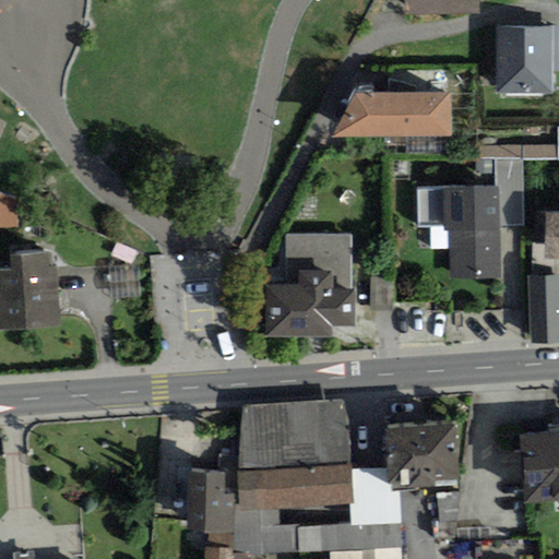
[(478,0),(404,0),(405,19),(479,16),(478,0)]
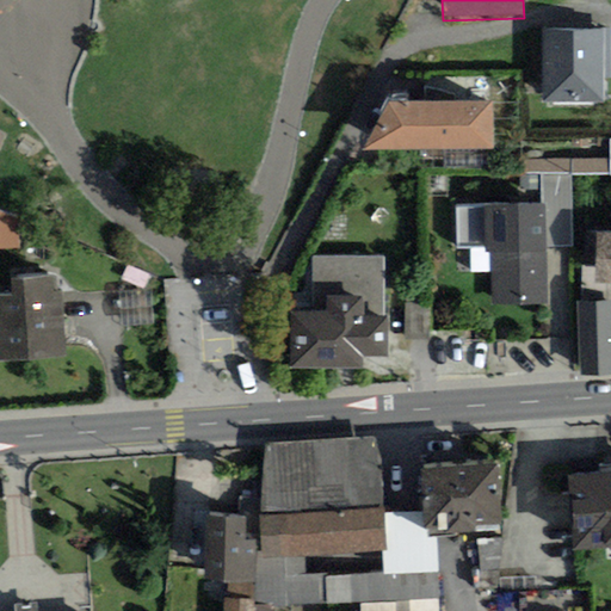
[(603,29),(543,29),(543,103),(603,103),(603,78),(603,29)]
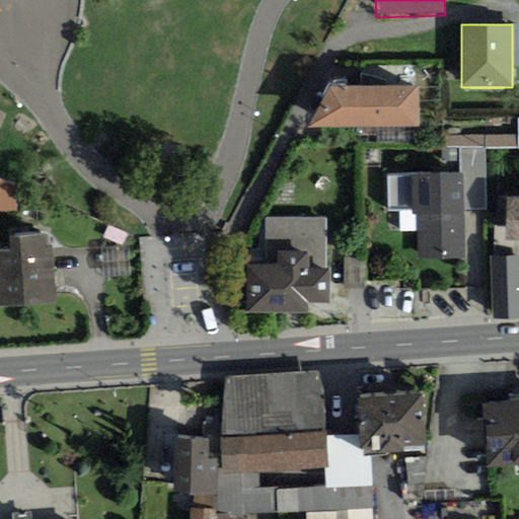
[(418,85),(329,87),(307,129),(419,127),(418,85)]
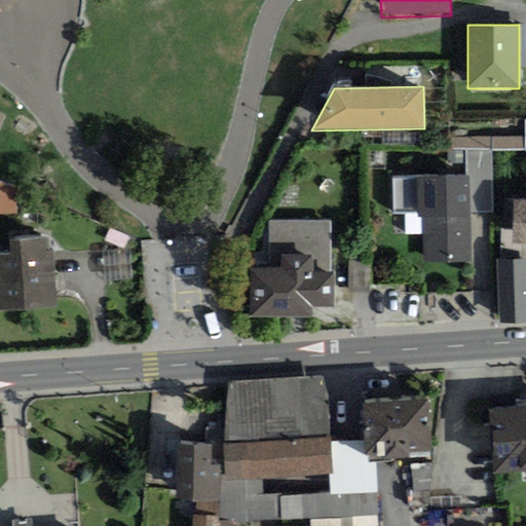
[(490,150),(466,151),(467,177),(468,215),(492,214),(490,150)]
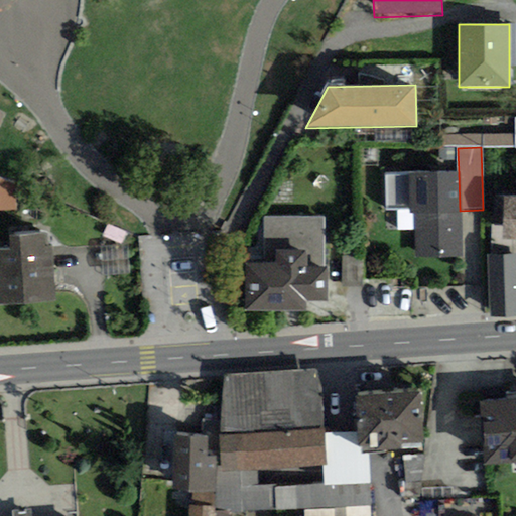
[(410,214),(415,213),(417,259),(462,257),(460,211),(459,173),(414,174),(408,175),(383,176),(385,211),(410,210),(410,214)]
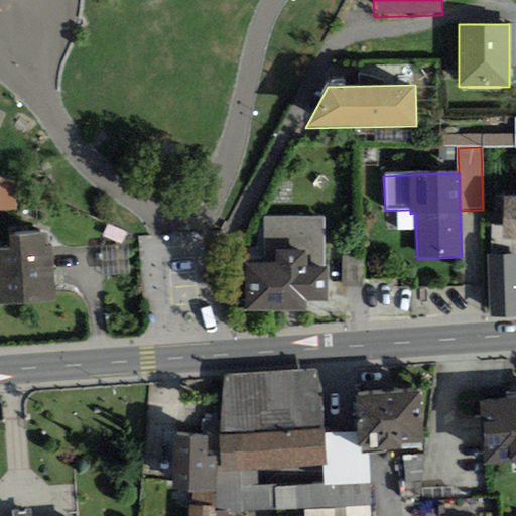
[(515,198),(503,198),(502,239),(515,239),(515,198)]
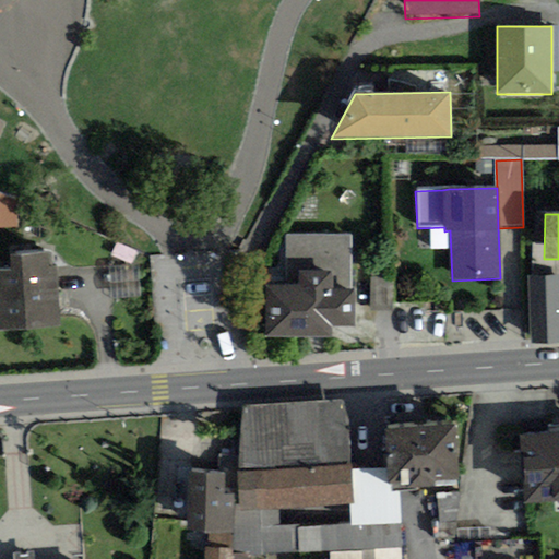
[(286,285),(266,285),(266,339),(335,339),(335,328),(357,328),(357,290),(351,290),(351,236),(286,236),(286,285)]
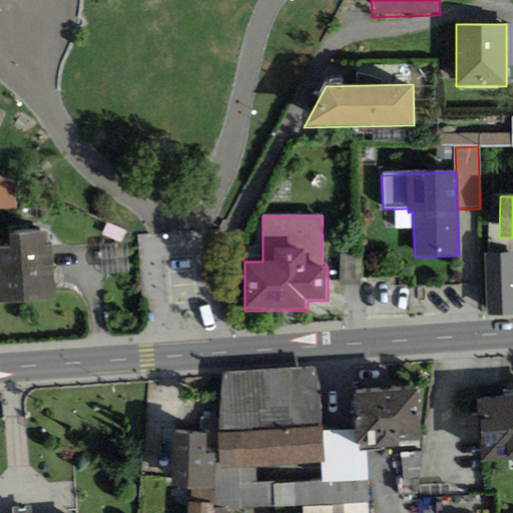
[(0,305),(56,300),(50,245),(46,245),(45,232),(8,236),(9,247),(0,247),(0,305)]
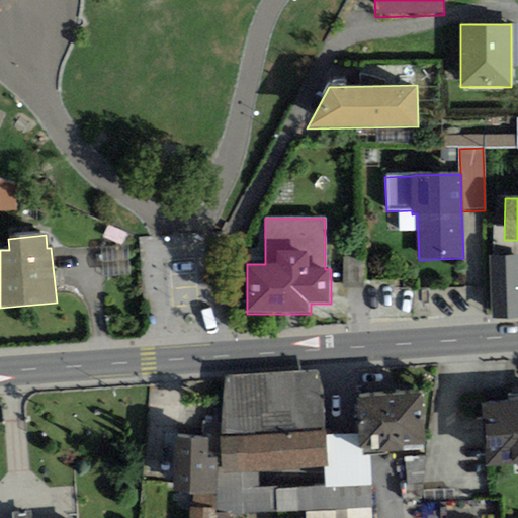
[(128,245),(100,247),(103,277),(131,275),(128,245)]
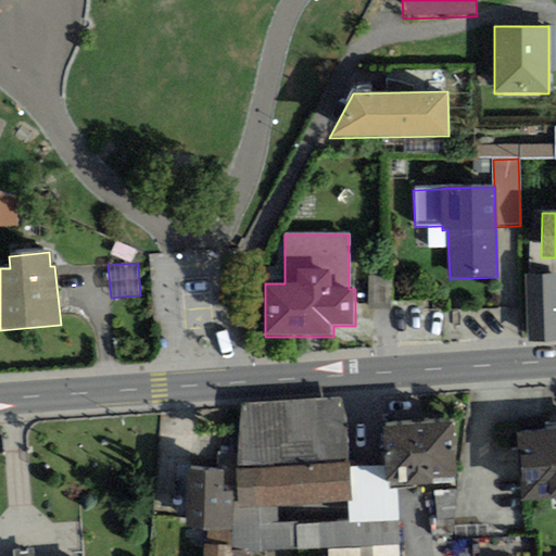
[(555,272),(525,274),(527,341),(555,340),(555,272)]
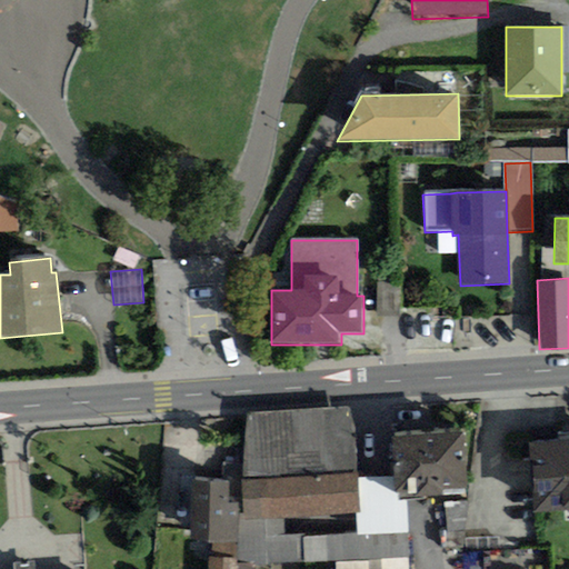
[(377,316),(400,316),(399,282),(377,282),(377,316)]
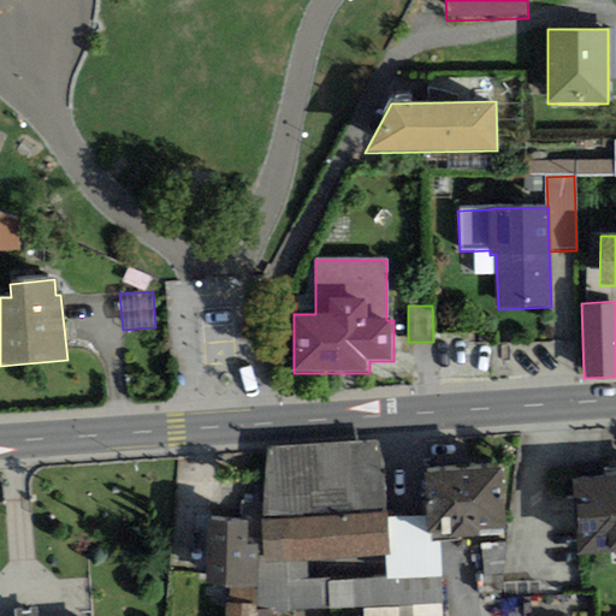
[(381,440),(267,448),(261,520),(386,511),(381,440)]
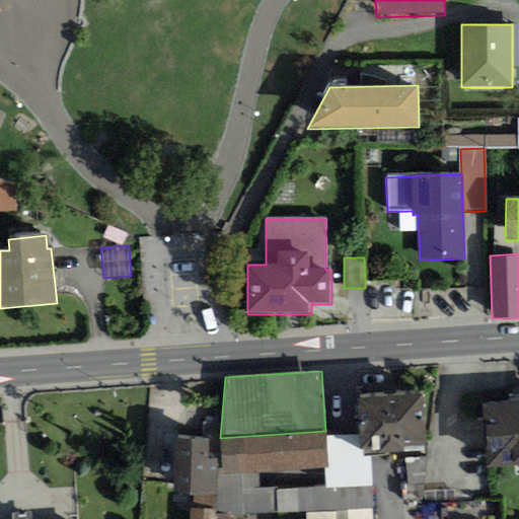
[(426,445),(422,394),(357,399),(360,435),(361,450),(365,449),(365,456),(369,456),(404,453),(403,446),(426,445)]
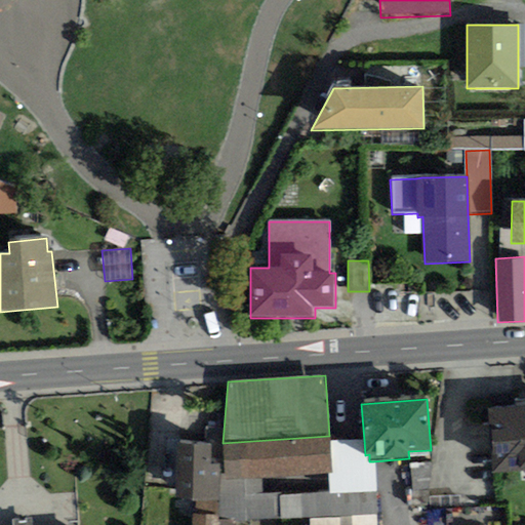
[(492,474),(524,471),(524,406),(487,409),(492,474)]
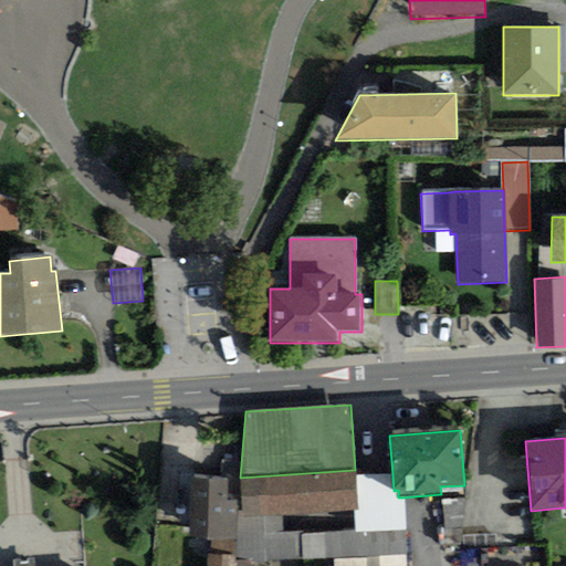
[(354,511),(358,510),(355,474),(355,470),(240,478),(242,511),(243,519),(282,515),(354,511)]
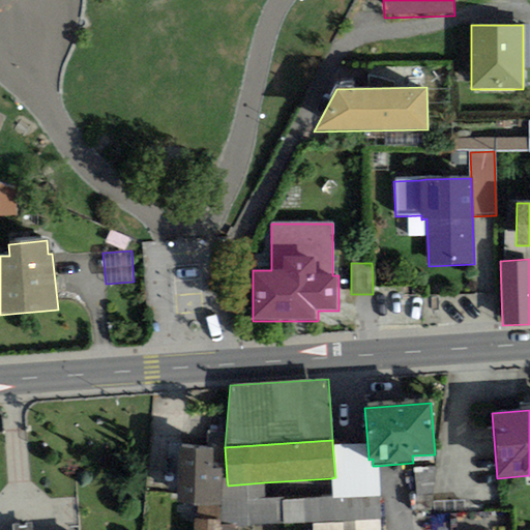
[(379,497),(377,466),(373,466),(373,459),(369,460),(367,444),(332,444),(335,477),(331,478),(332,497),(332,499),(379,497)]
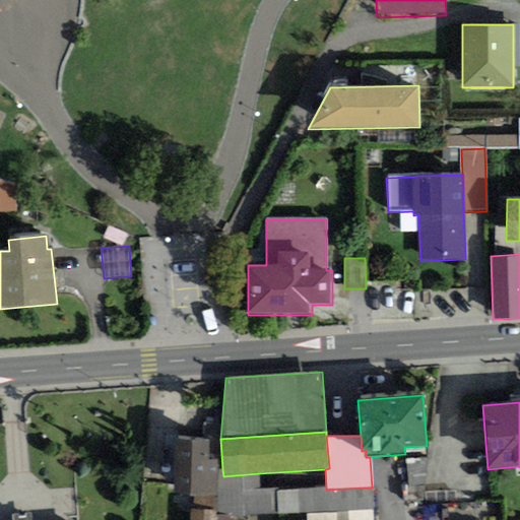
[(208,441),(176,439),(173,503),(193,503),(193,497),(216,498),(217,469),(218,460),(207,460),(208,441)]
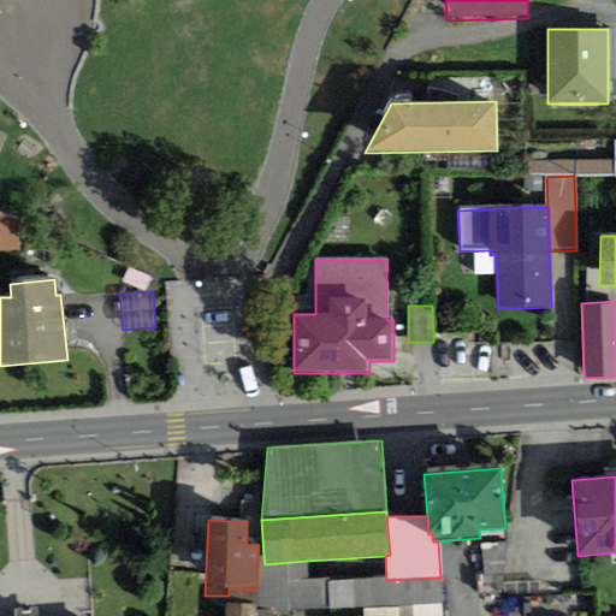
[(307,578),(307,561),(265,564),(264,556),(258,556),(256,590),(256,606),(256,611),(276,612),(330,610),(327,582),(330,582),(329,576),(307,578)]
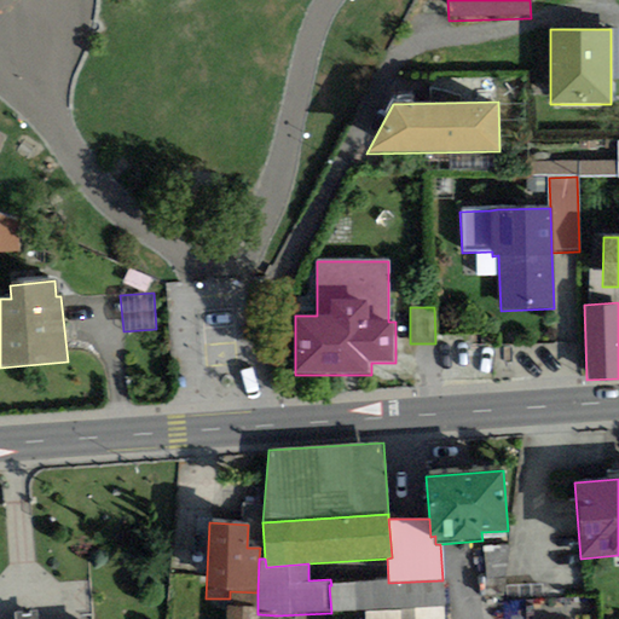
[(331,585),(329,585),(331,613),(365,611),(414,608),(443,607),(443,580),(388,583),(388,580),(331,585)]
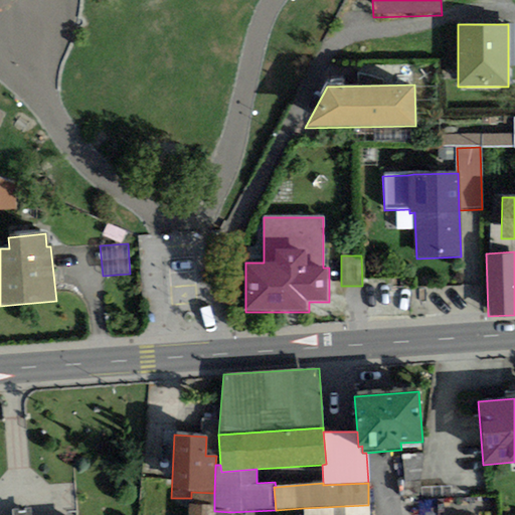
[(190,506),(214,507),(214,493),(191,492),(191,498),(190,506)]
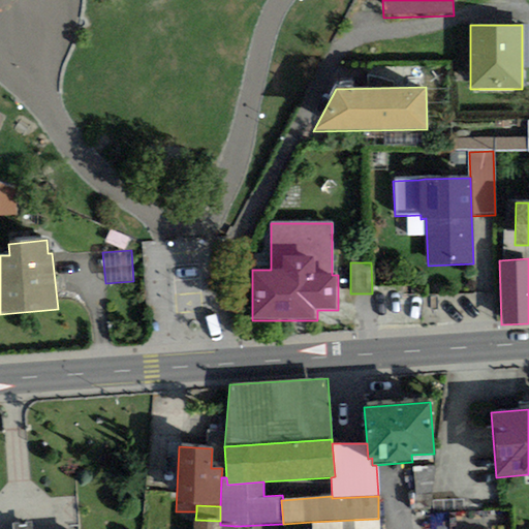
[(379,528),(378,519),(353,520),(353,528),(379,528)]
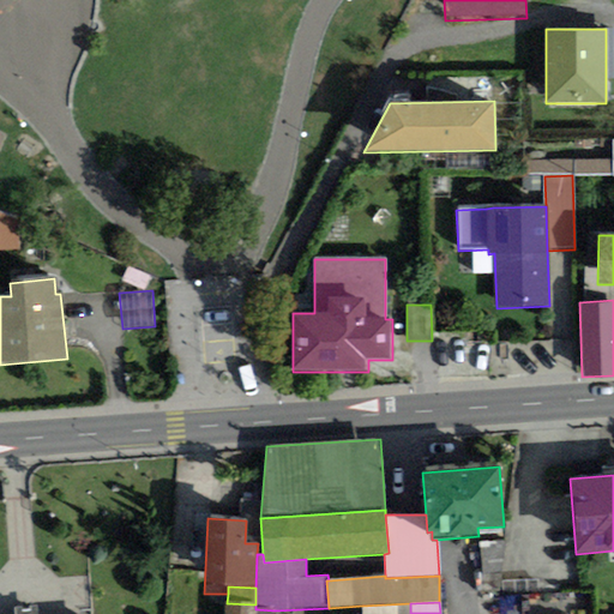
[(254,613),(256,609),(256,605),(227,603),(224,603),(223,613),(254,613)]
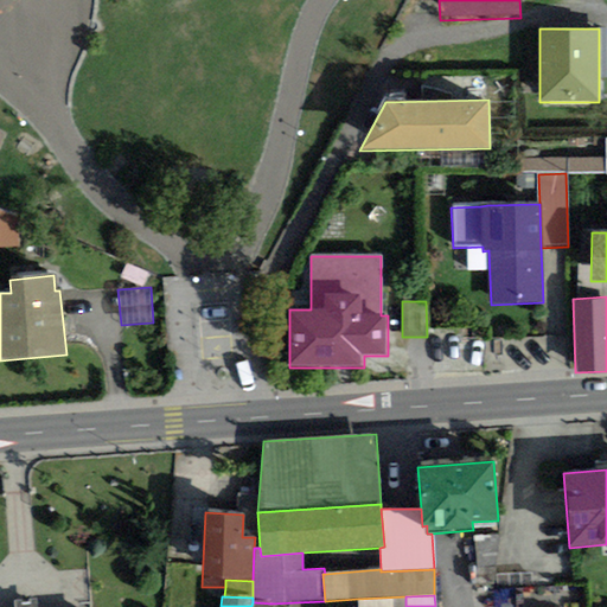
[(406,606),(406,596),(358,599),(358,606),(406,606)]
